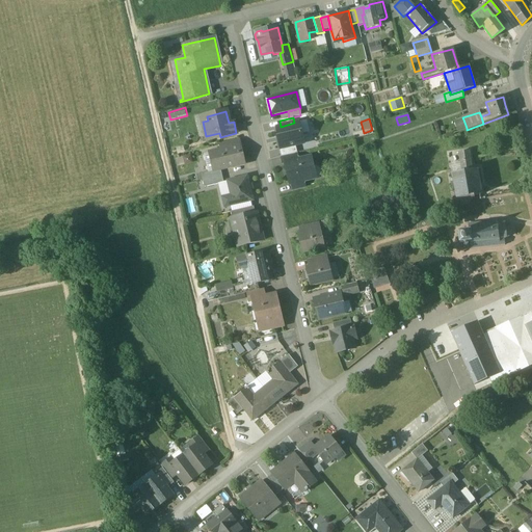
[(467,128),(463,120),(454,123),(457,131),(467,128)]
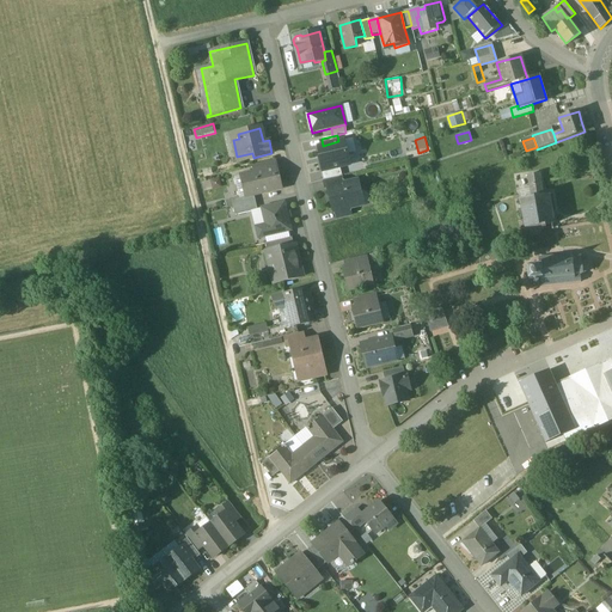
[(323,146),(318,147),(320,158),(319,158),(323,171),(323,172),(340,167),(349,165),(343,141),(338,141),(323,146)]
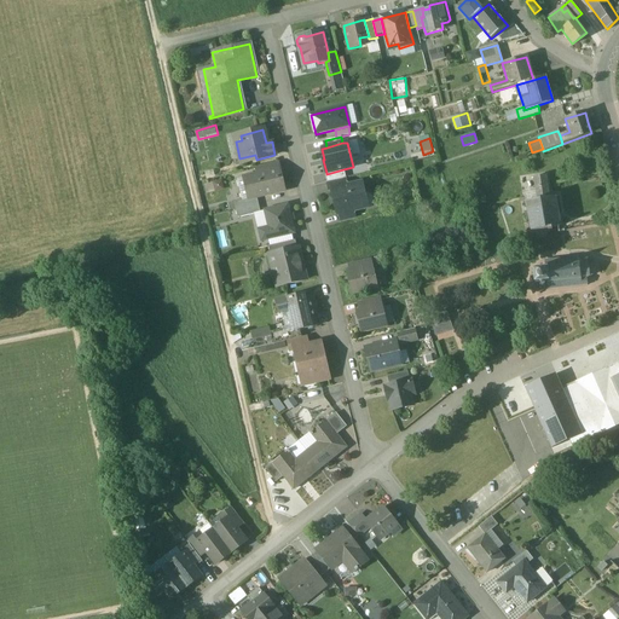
[(278,163),(259,167),(260,174),(279,169),(278,163)]
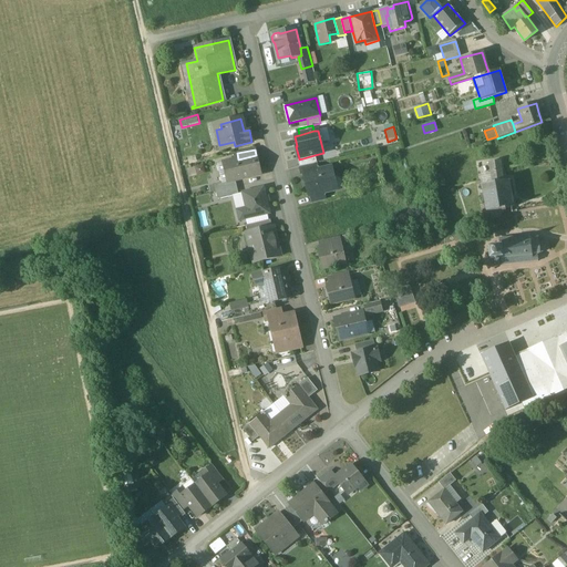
[(238,160),(224,163),(228,182),(235,181),(260,174),(256,155),(238,160)]
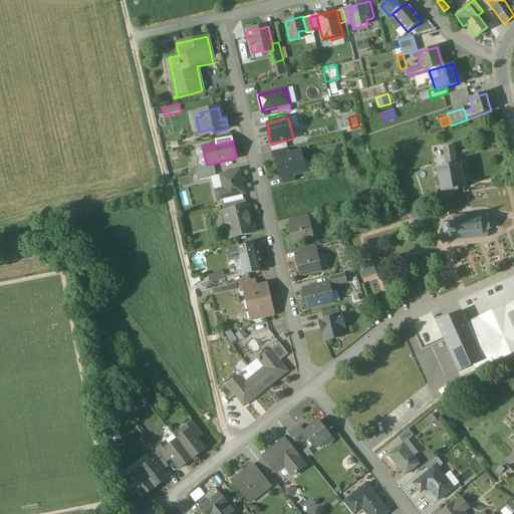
[(285,141),(271,145),(271,144),(270,144),(272,152),(286,149),(287,148),(285,141)]
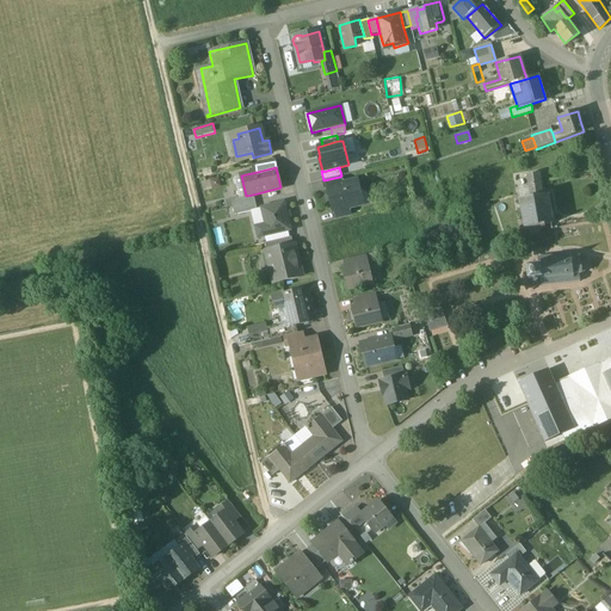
[(538,173),(518,177),(522,199),(542,196),(538,173)]
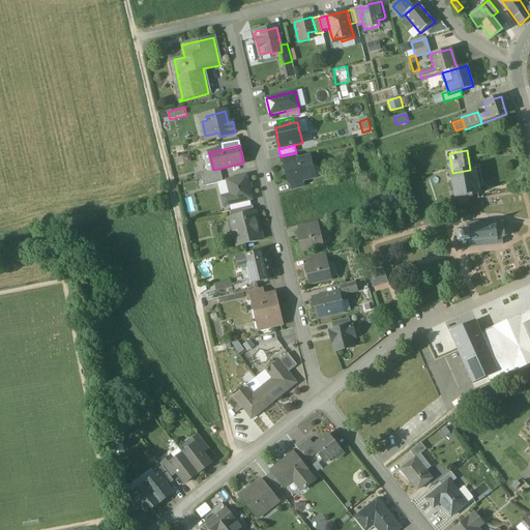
[(295,153),(281,156),(282,164),(285,164),(285,163),(297,159),(295,153)]
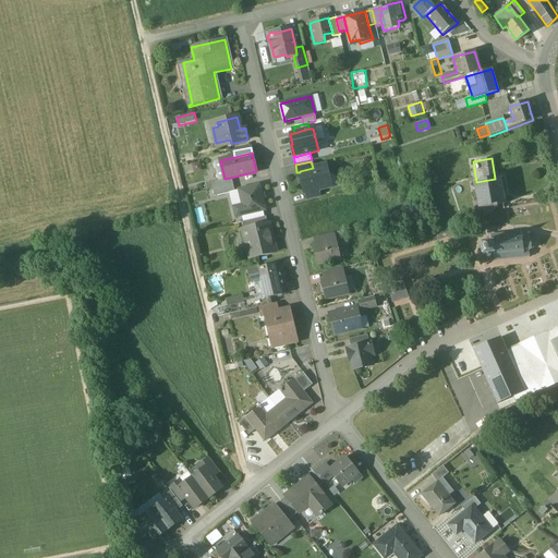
[(313,168),(300,171),(300,172),(305,194),(318,191),(327,189),(326,182),(329,177),(326,165),(313,168)]
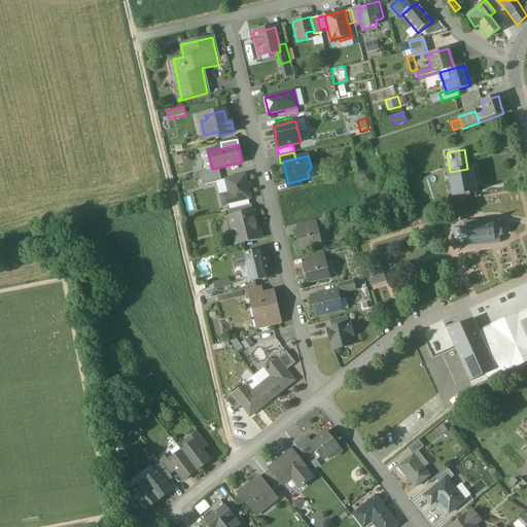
[(212,169),(200,172),(202,179),(220,174),(218,168),(212,169)]
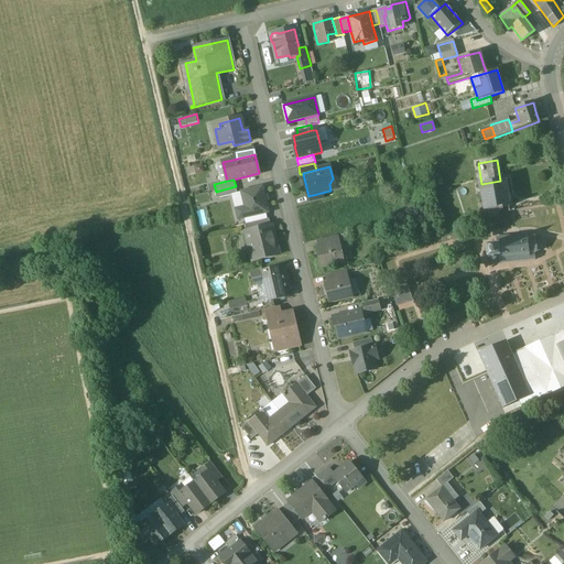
[(500,181),(481,184),(483,193),(479,194),(480,199),(484,199),(486,212),(509,207),(505,180),(500,181)]
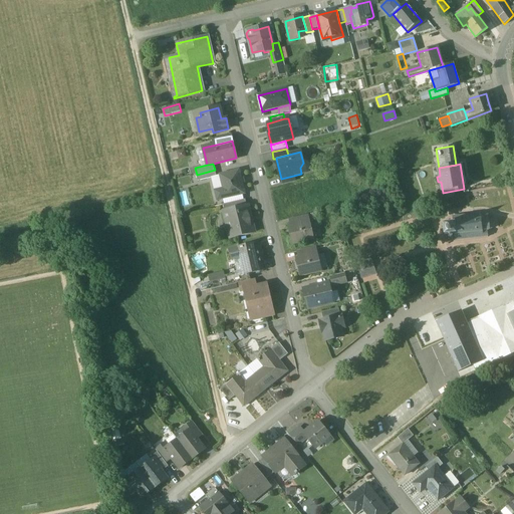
[(215,170),(197,175),(198,181),(216,177),(215,170)]
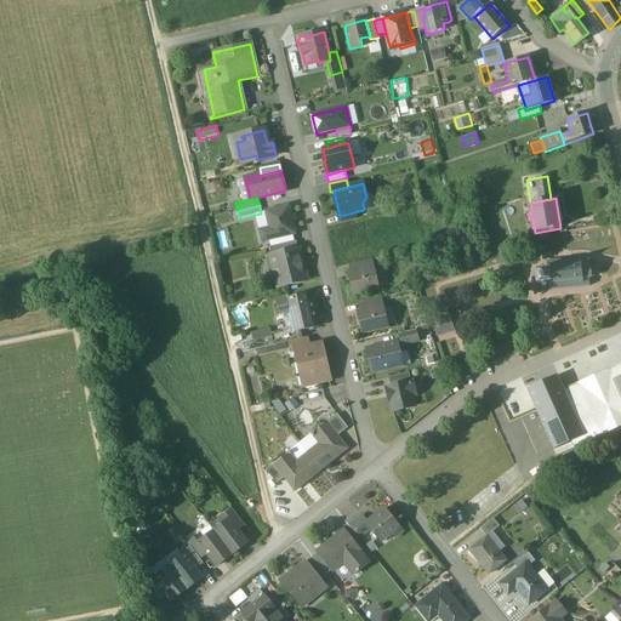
[(289,205),(266,210),(271,228),(260,231),(262,241),(295,234),(289,205)]
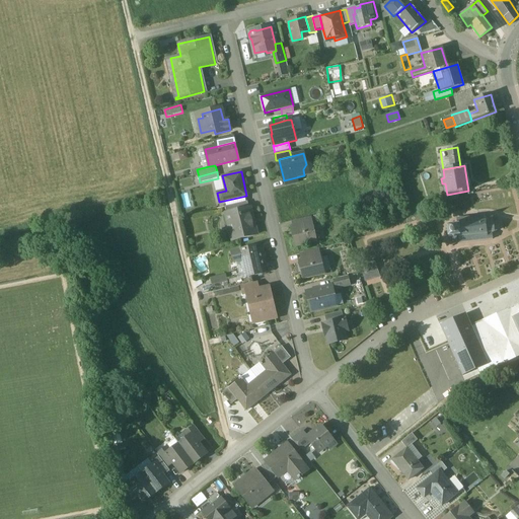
[(296,177),(284,180),(286,187),(298,183),(296,177)]
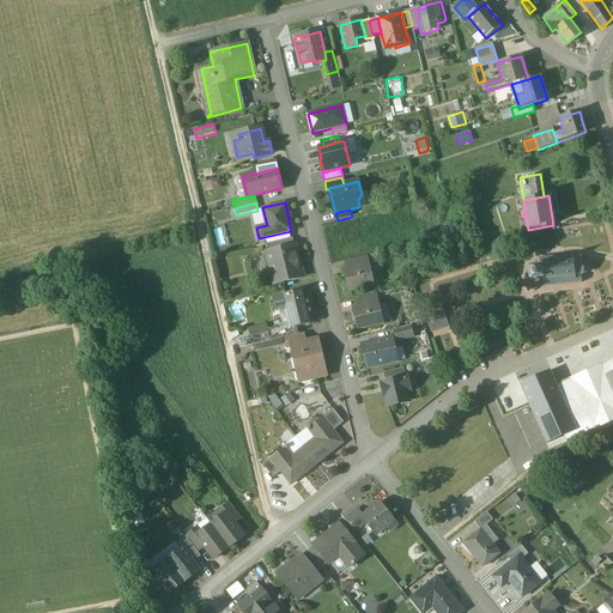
[(292,238),(266,244),(267,252),(268,252),(293,244),(292,238)]
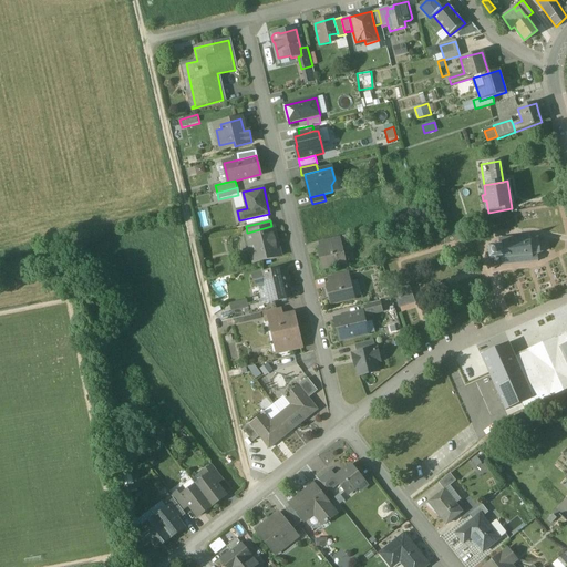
[(271,226),(248,233),(247,233),(250,246),(257,244),(261,261),(280,257),(272,226),(271,226)]
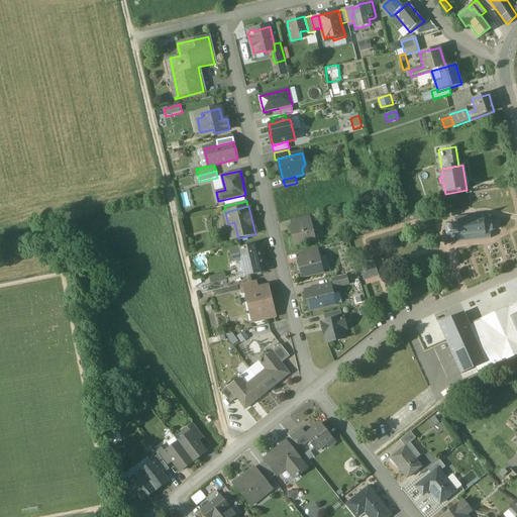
[(484,215),(454,218),(455,224),(445,225),(447,236),(449,236),(450,239),(453,239),(455,237),(455,236),(456,235),(457,242),(487,239),(487,238),(491,238),(490,232),(492,232),(491,230),(493,230),(495,230),(496,228),(497,227),(497,225),(496,223),(495,222),(493,221),(491,221),(490,215),(484,216),(484,215)]
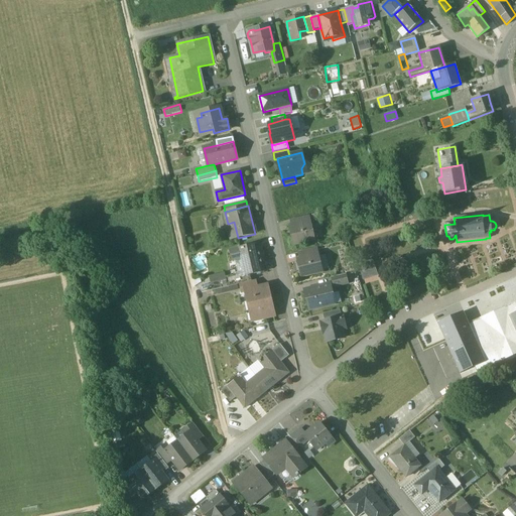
[(308,216),(290,220),(292,227),(292,228),(309,224),(308,216)]
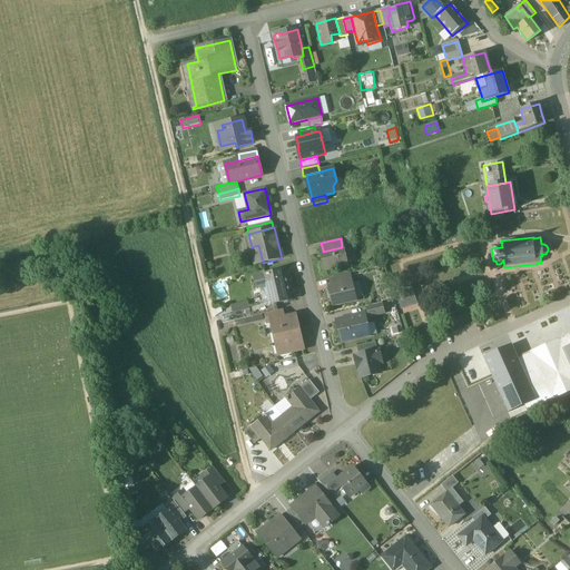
[(342,247),(323,252),(323,251),(320,252),(324,269),(346,265),(342,247)]
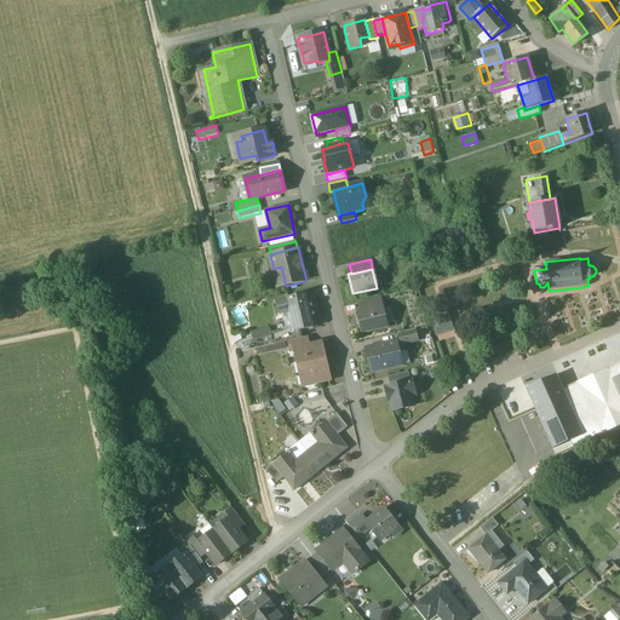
[(309,293),(276,300),(279,314),(290,311),(291,317),(287,317),(290,328),(291,333),(300,331),(317,326),(309,293)]
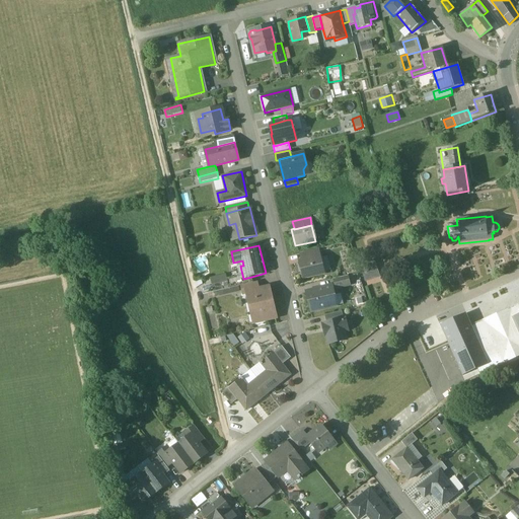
[(317,249),(300,253),(302,261),(302,262),(319,257),(317,249)]
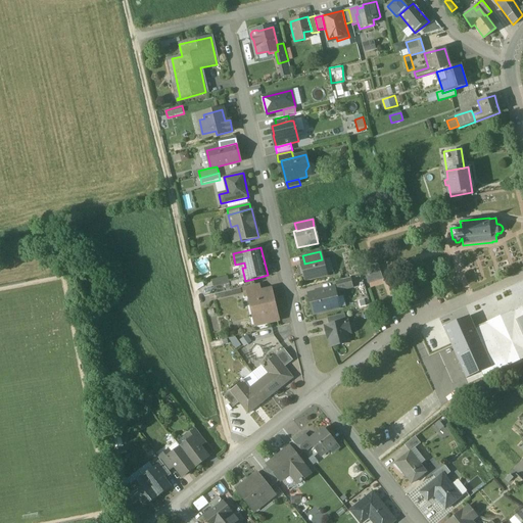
[(322,259),(304,264),(304,263),(301,264),(304,280),(326,275),(322,259)]
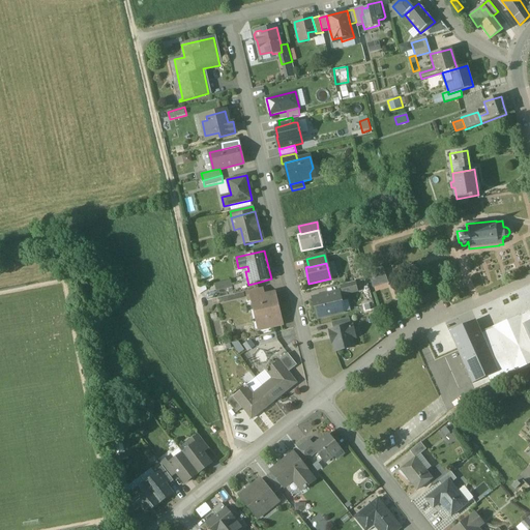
[(382,268),(376,270),(381,285),(387,283),(382,268)]
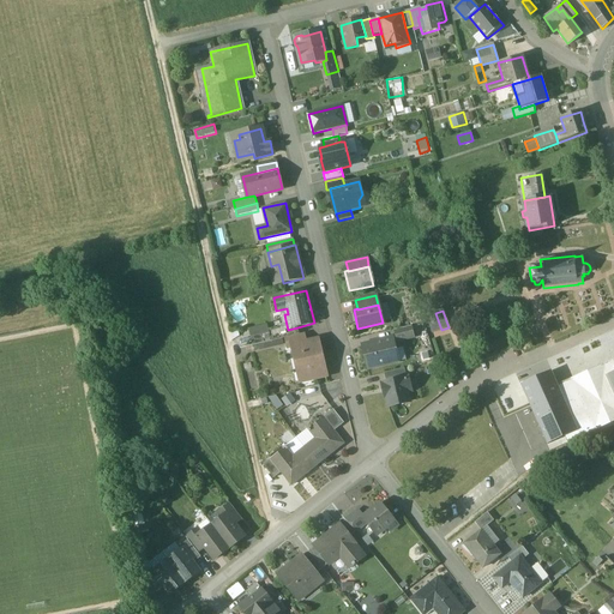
[(435,313),(427,315),(433,332),(441,330),(435,313)]
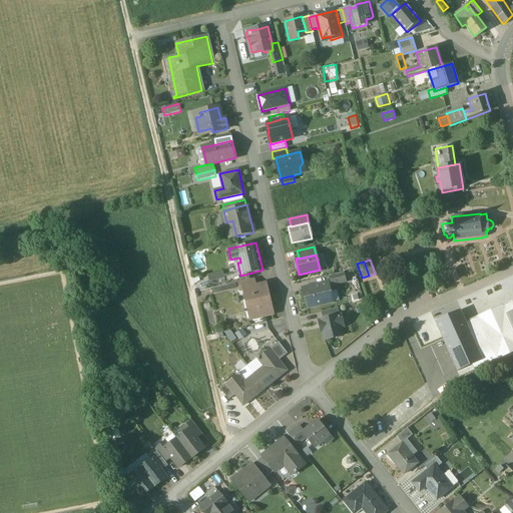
[(240,276),(239,272),(231,274),(233,284),(237,283),(249,280),(248,274),(240,276)]
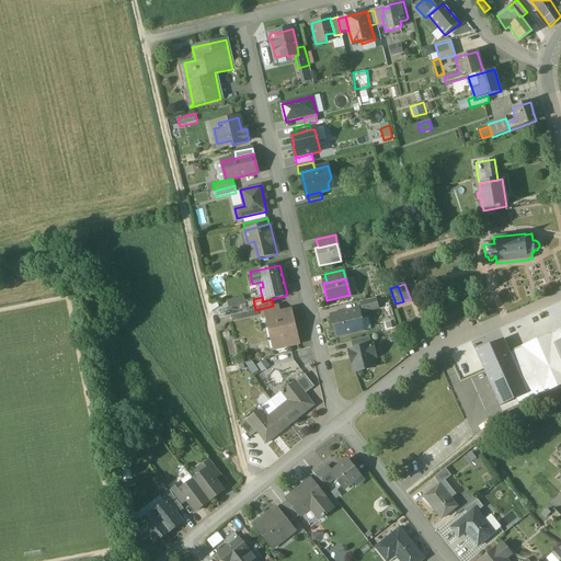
[(376,298),(361,302),(363,312),(378,309),(376,298)]
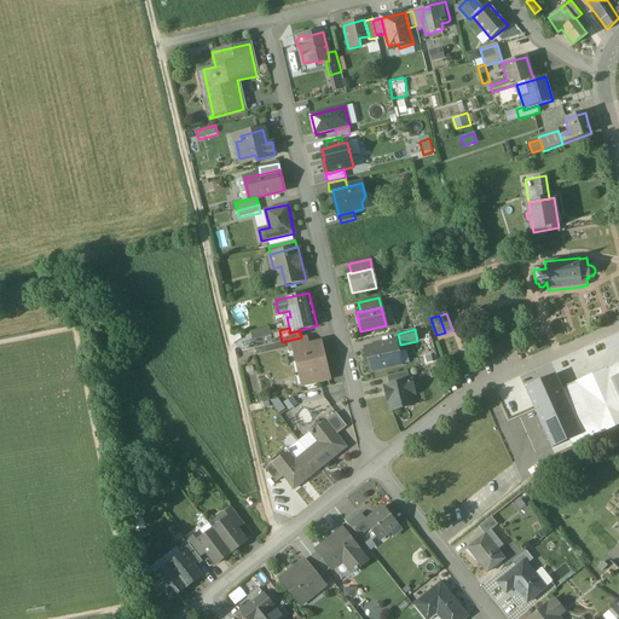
[(301,337),(287,341),(289,352),(294,351),(293,350),(308,346),(308,345),(306,336),(301,337)]
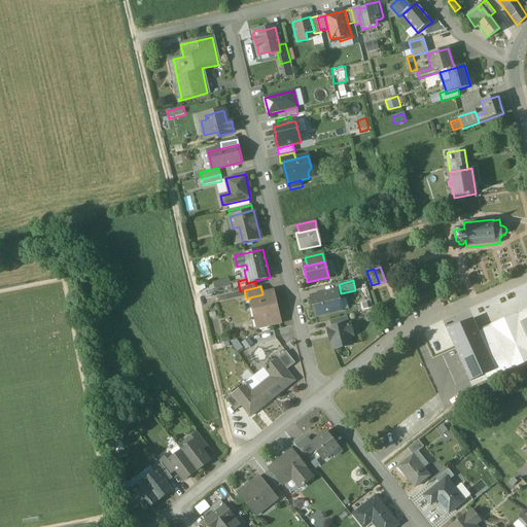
[(336,291),(311,296),(316,317),(339,312),(337,304),(339,304),(340,302),(340,299),(337,296),(336,291)]
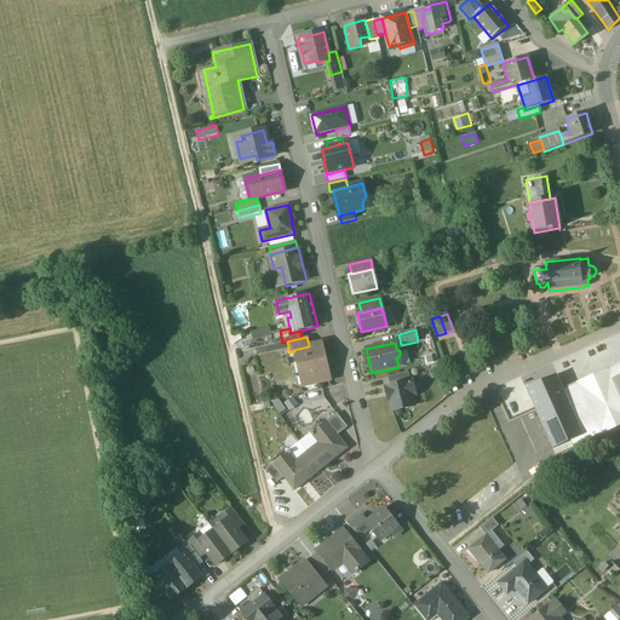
[(317,344),(309,345),(309,346),(293,350),(294,351),(299,372),(303,371),(305,382),(315,379),(316,383),(329,380),(326,363),(322,365),(317,344)]
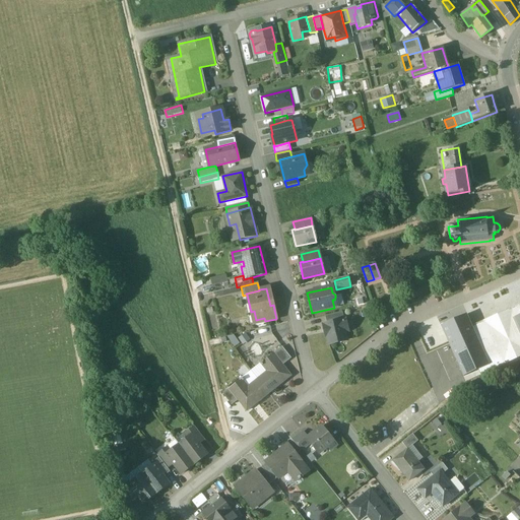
[(519,304),(471,326),(490,366),(478,371),(481,376),(519,358),(519,334),(513,319),(519,315),(519,304)]
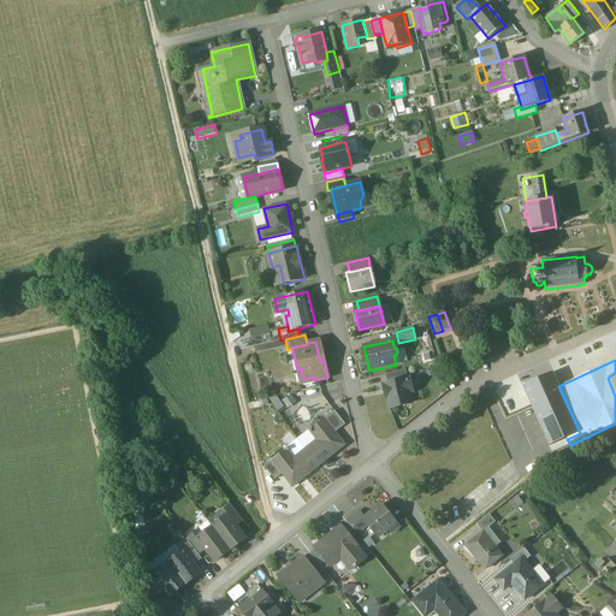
[(406,369),(385,374),(388,384),(408,379),(406,369)]
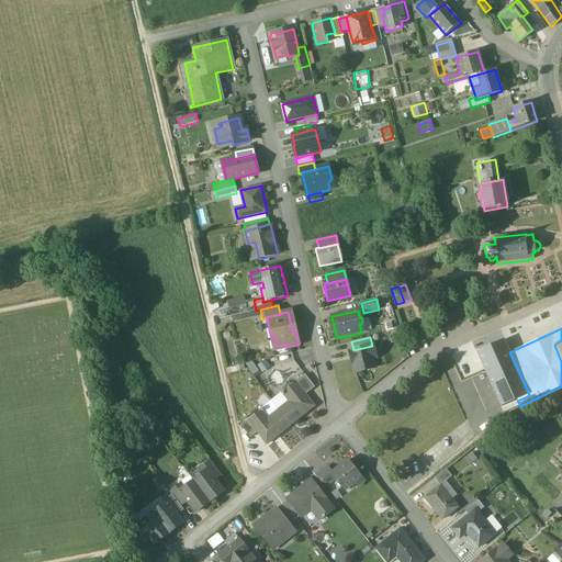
[(476,352),(502,407),(517,401),(529,395),(509,352),(504,340),(476,352)]
